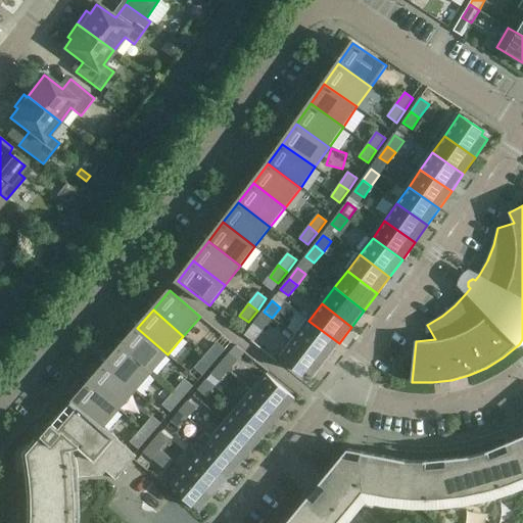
[(272,318),(264,312),(253,324),(262,331),(272,318)]
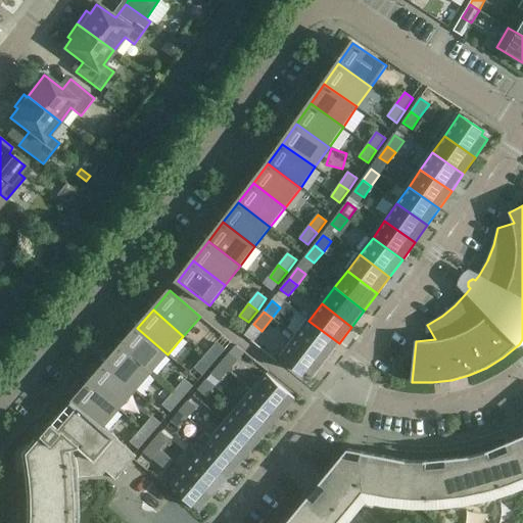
[(296,337),(326,360),(339,343),(308,321),(296,337)]
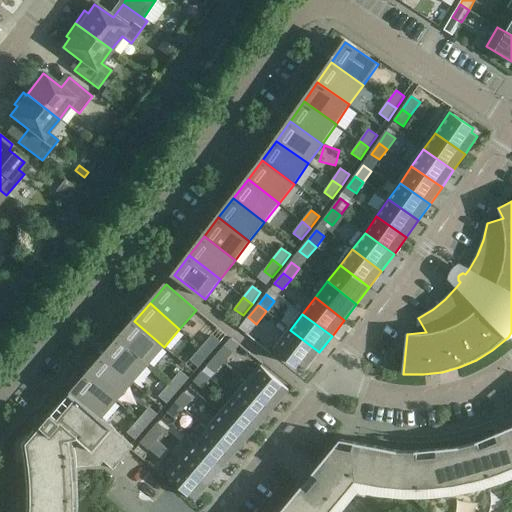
[(164,347),(134,321),(118,339),(148,365),(164,347)]
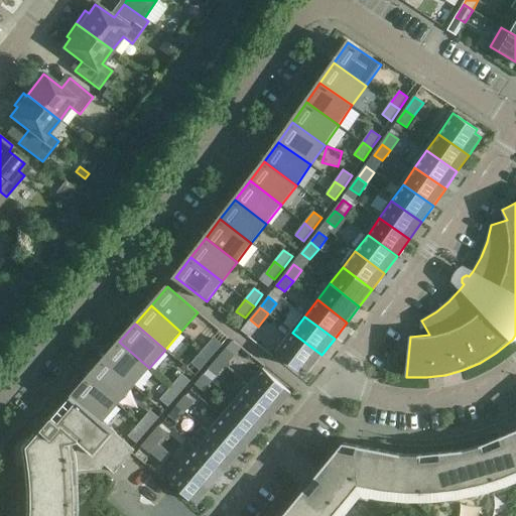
[(321,355),(292,333),(277,353),(299,370),(302,367),(308,372),(321,355)]
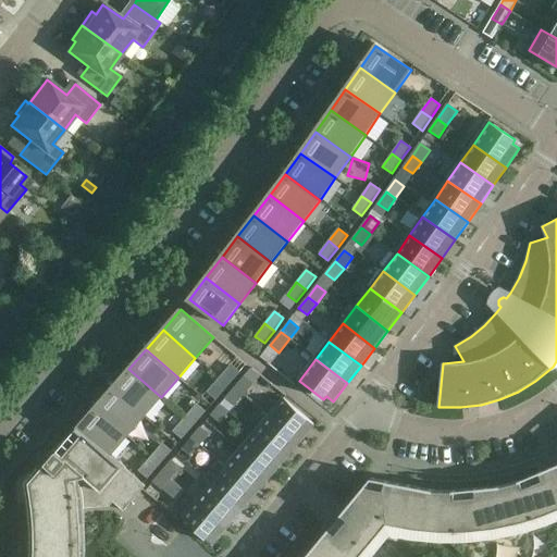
[(219,379),(229,386),(240,372),(232,364),(219,379)]
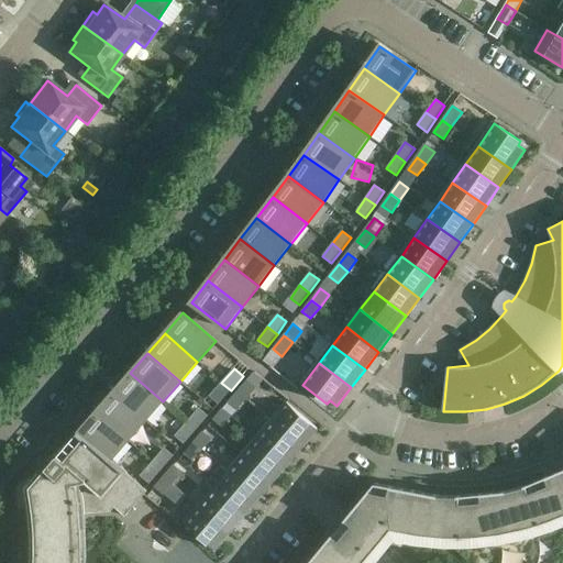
[(163,401),(130,373),(113,393),(145,421),(163,401)]
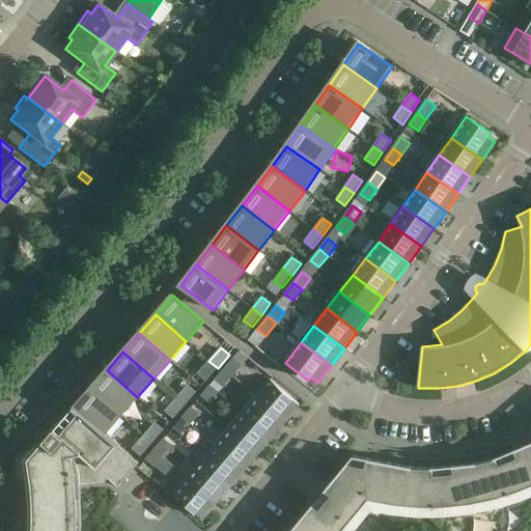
[(224,370),(232,376),(242,366),(233,360),(224,370)]
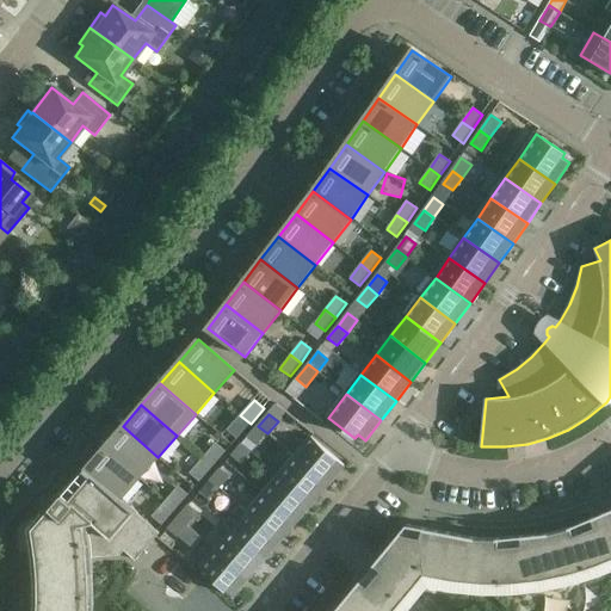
[(251,424),(240,415),(227,431),(238,439),(251,424)]
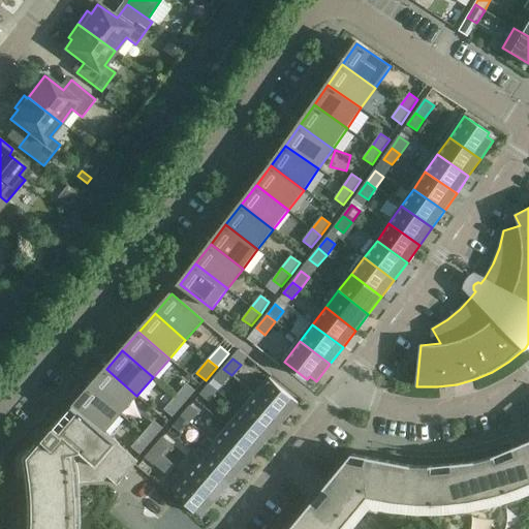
[(136,396),(106,369),(90,389),(121,414),(136,396)]
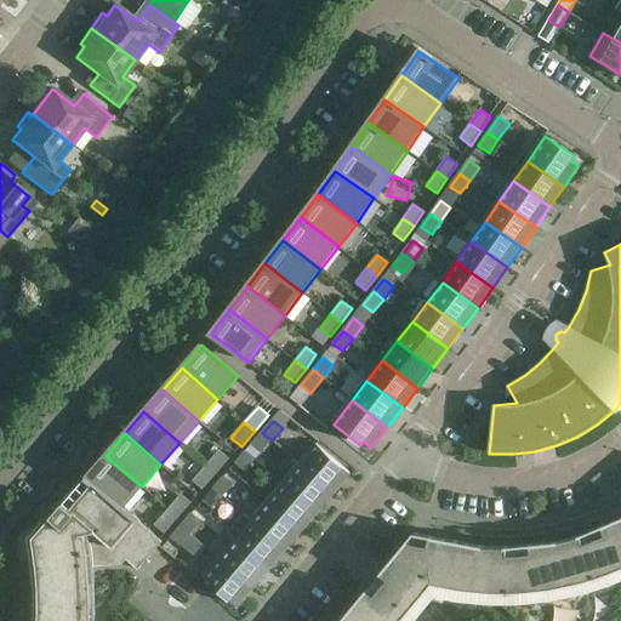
[(272,440),(262,433),(251,445),(261,453),(272,440)]
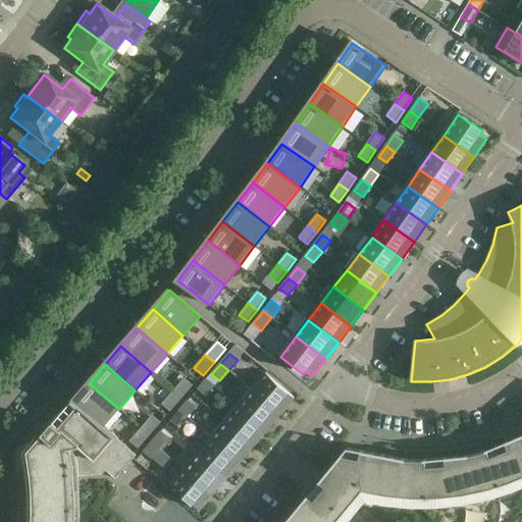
[(252,390),(280,414),(295,398),(266,374),(252,390)]
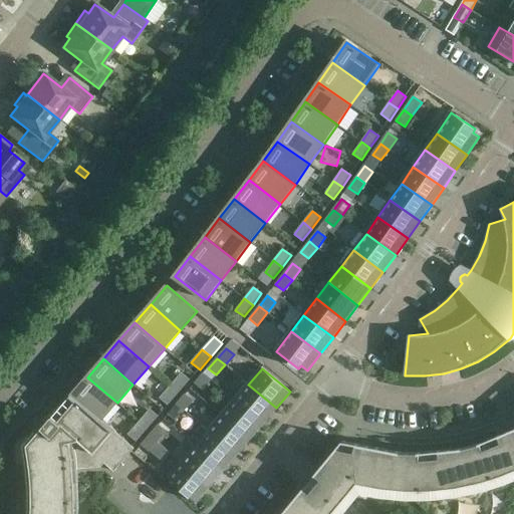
[(171,386),(179,393),(191,379),(182,372),(171,386)]
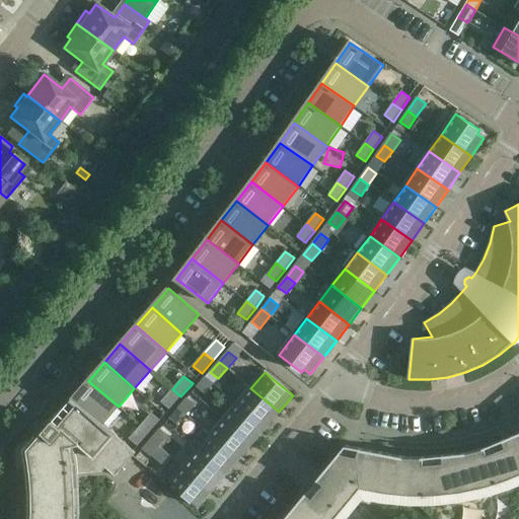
[(214,384),(206,377),(197,387),(205,394),(214,384)]
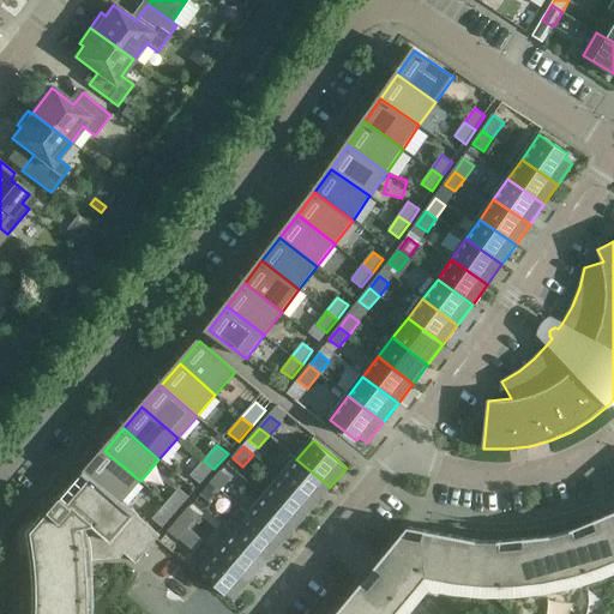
[(140,481),(104,451),(85,473),(121,503),(140,481)]
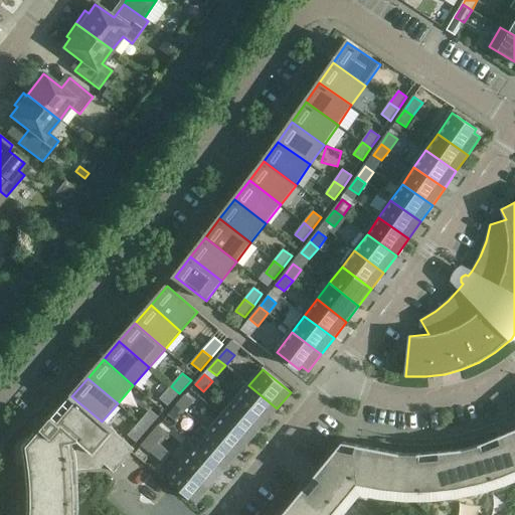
[(235,400),(264,424),(277,408),(248,385),(235,400)]
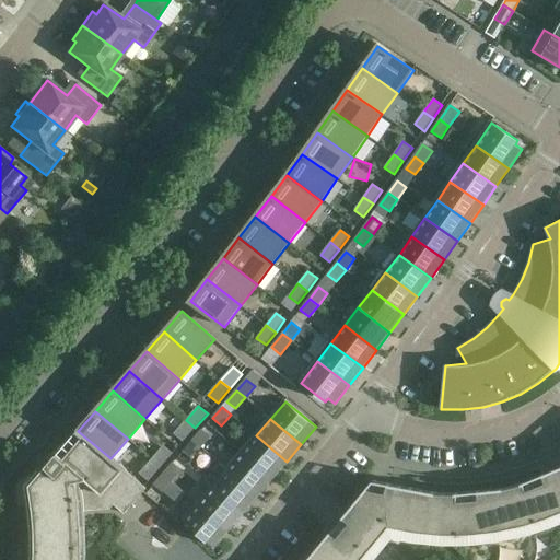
[(195,428),(186,420),(174,434),(183,442),(195,428)]
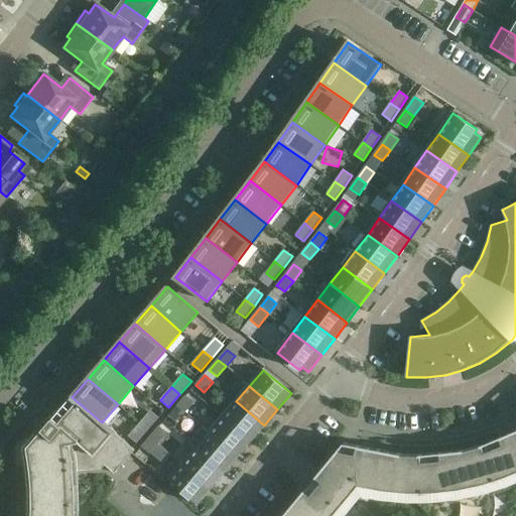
[(177,406),(185,412),(195,402),(186,396),(177,406)]
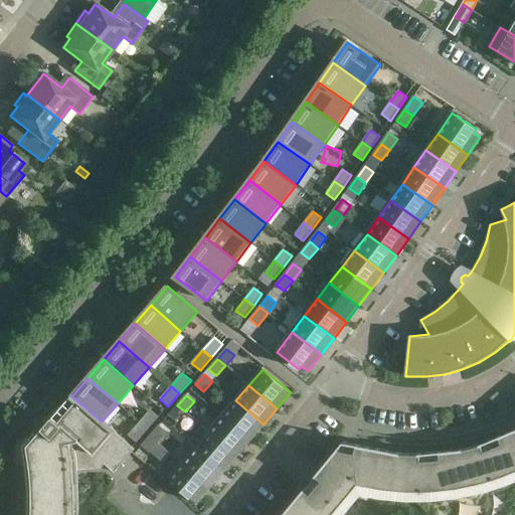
[(135,450),(102,421),(71,396),(28,447),(31,469),(33,489),(33,506),(32,514),(72,514),(73,510),(73,485),(72,471),(102,469),(102,468),(105,465),(115,473),(135,450)]
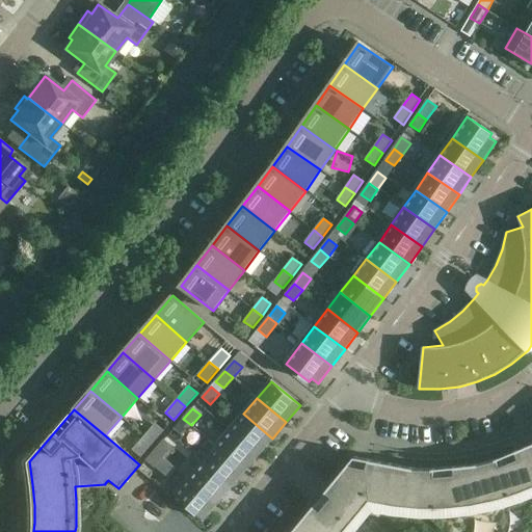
[(230,430),(259,454),(272,439),(243,414),(230,430)]
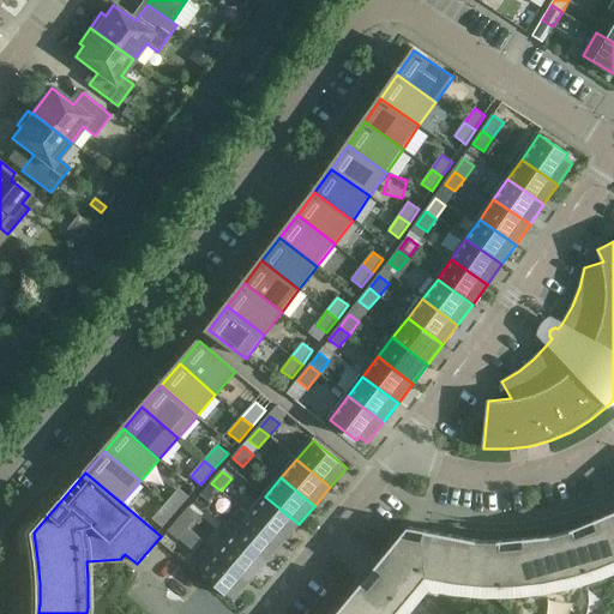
[(221,491),(211,483),(200,495),(210,504),(221,491)]
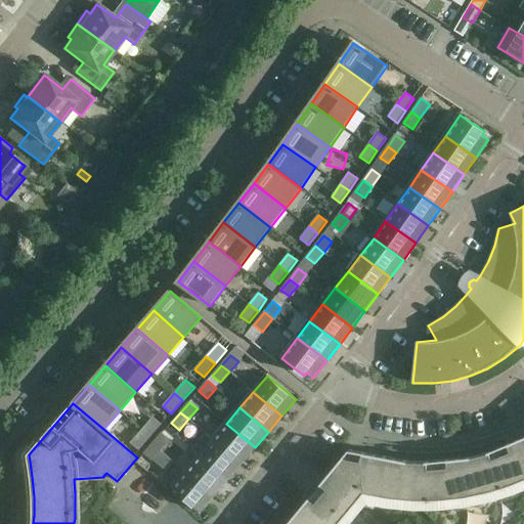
[(141,430),(150,438),(162,425),(154,417),(141,430)]
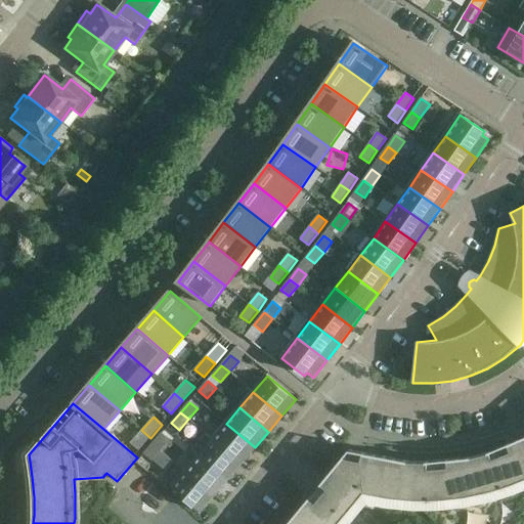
[(212,439),(242,464),(255,447),(226,424),(212,439)]
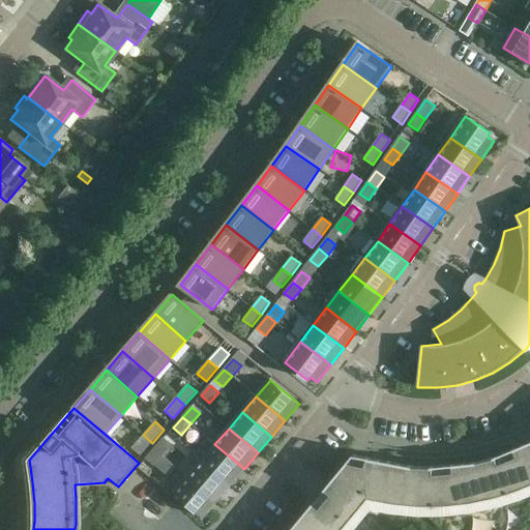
[(152,443),(143,435),(131,448),(141,455),(152,443)]
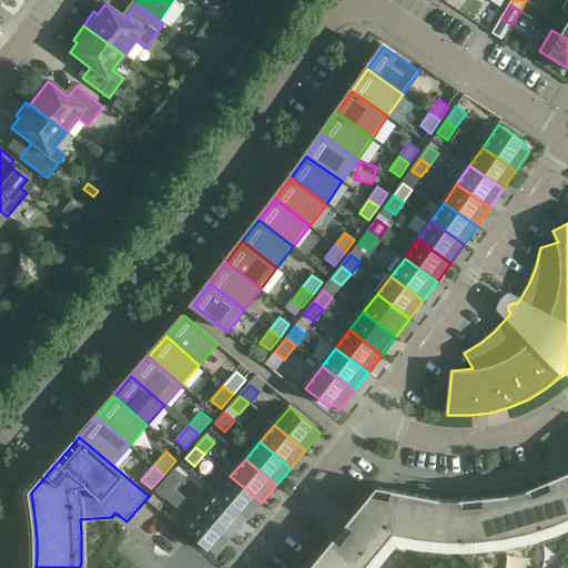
[(165,482),(174,488),(184,477),(175,469),(165,482)]
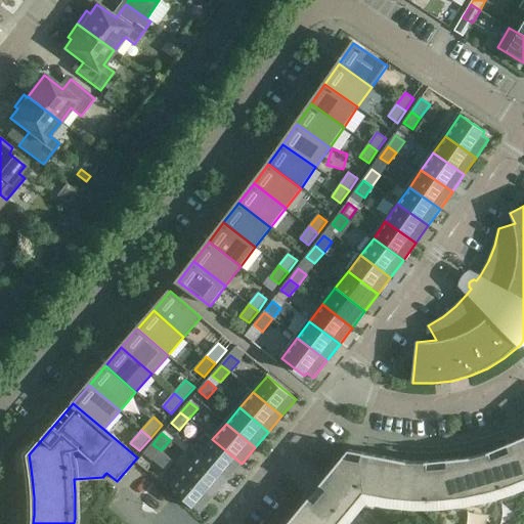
[(191,449),(199,455),(227,480),(242,464),(212,439),(205,433),(191,449)]
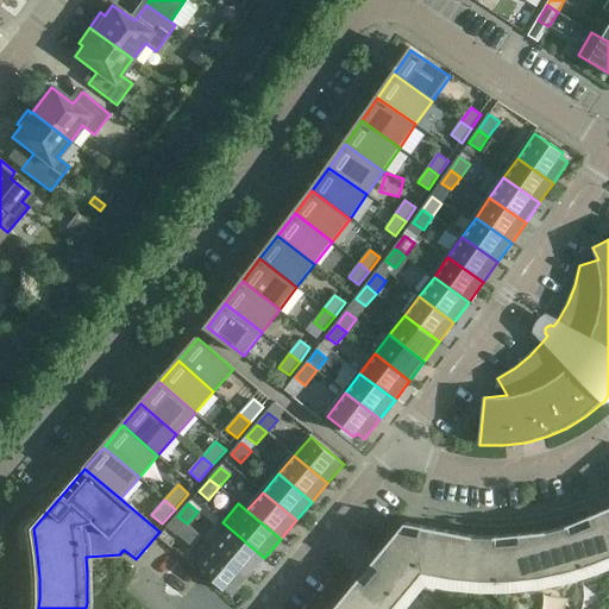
[(360,579),(359,579),(334,608),(608,608),(608,508),(591,516),(566,527),(547,532),(495,537),(472,535),(424,527),(406,523),(378,557),(375,560),(372,564),(374,564),(360,579)]
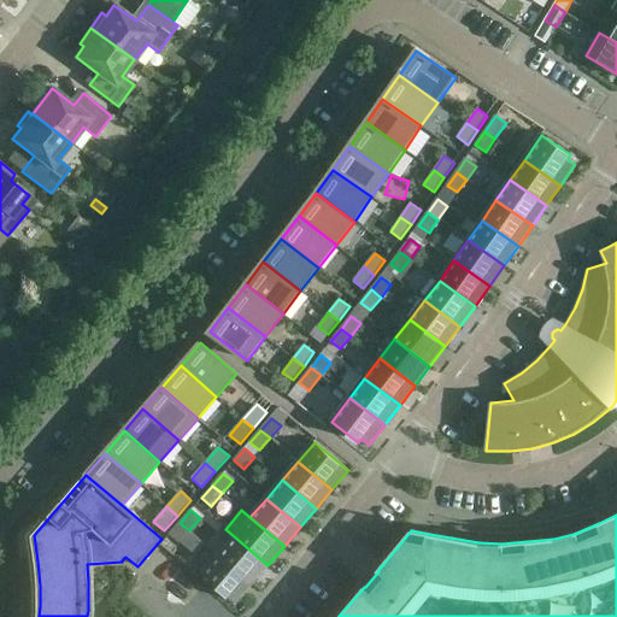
[(189,530),(180,523),(170,535),(178,542),(189,530)]
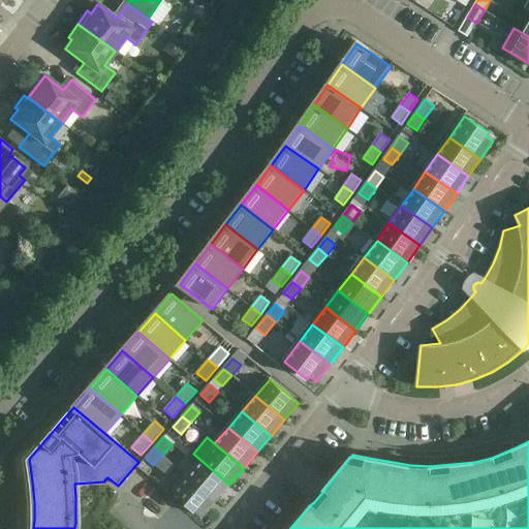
[(187,475),(216,500),(229,485),(200,460),(187,475)]
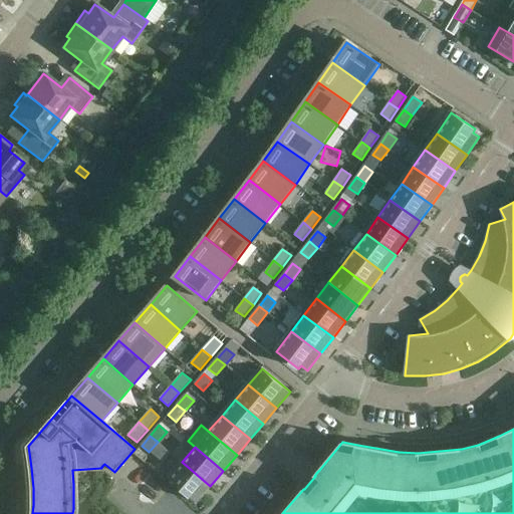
[(210,486),(182,462),(168,478),(196,502),(210,486)]
